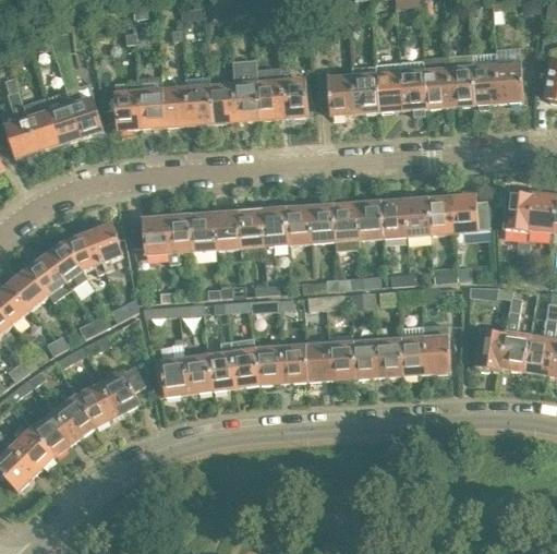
[(220,20),(219,0),(205,0),(206,21),(220,20)]
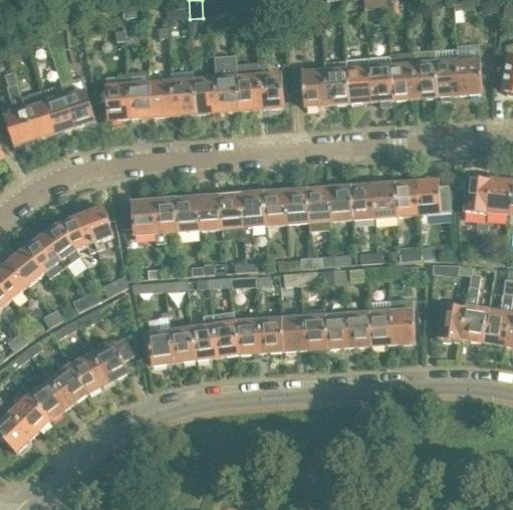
[(216,0),(218,13),(232,11),(231,0),(216,0)]
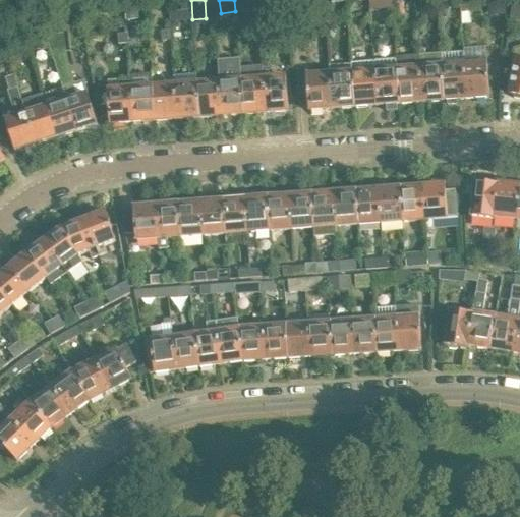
[(235,8),(253,7),(252,0),(234,0),(235,8)]
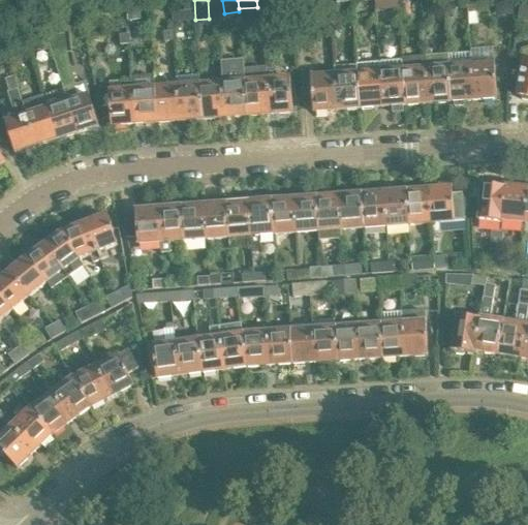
[(260,0),(262,13),(264,29),(272,28),(277,22),(277,12),(275,0),(260,0)]
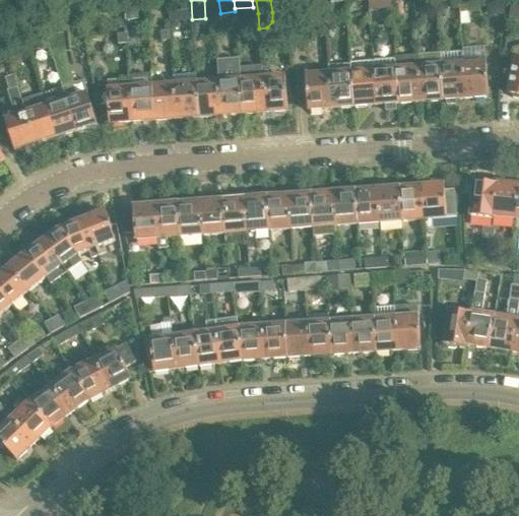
[(487,0),(489,12),(505,10),(504,0),(487,0)]
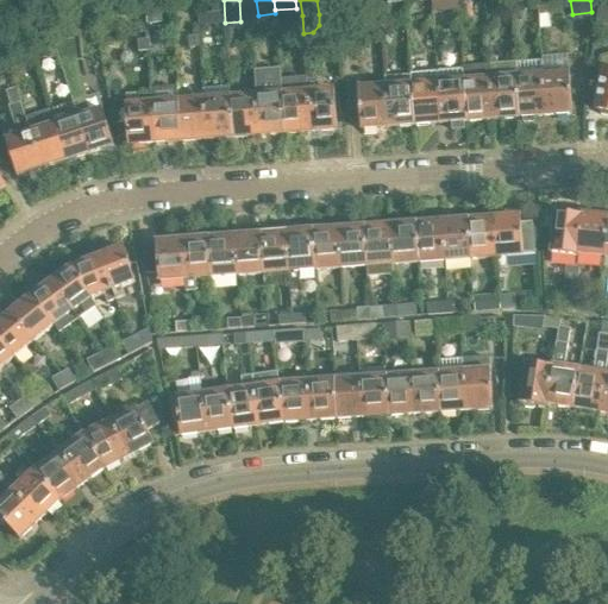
[(599,0),(596,17),(607,19),(607,0),(599,0)]
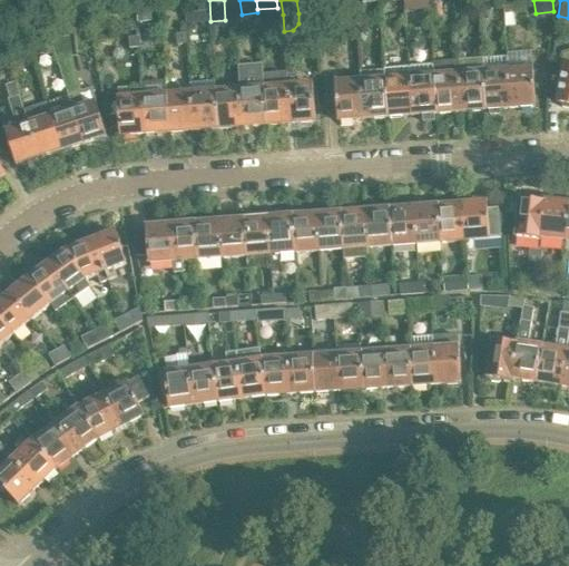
[(149,5),(136,6),(137,19),(150,18),(149,5)]
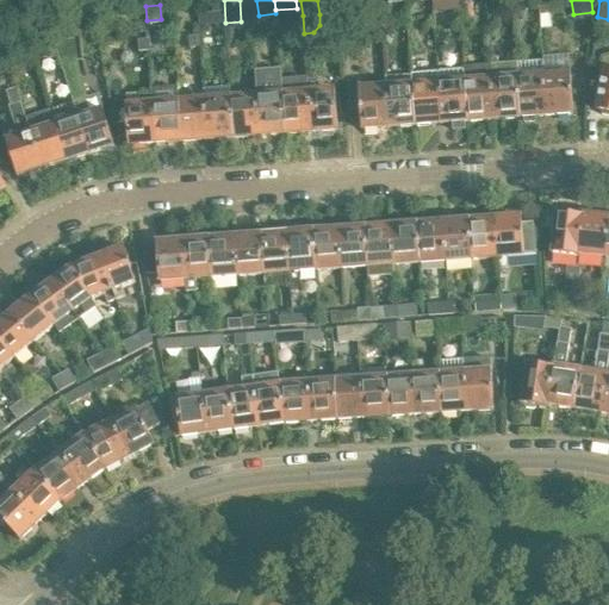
[(223,10),(197,12),(198,23),(224,20),(223,10)]
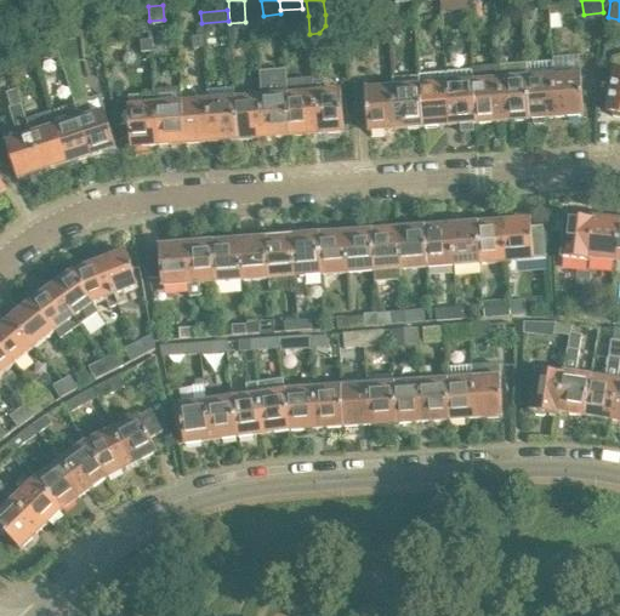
[(193,45),(203,44),(202,32),(192,32),(193,45)]
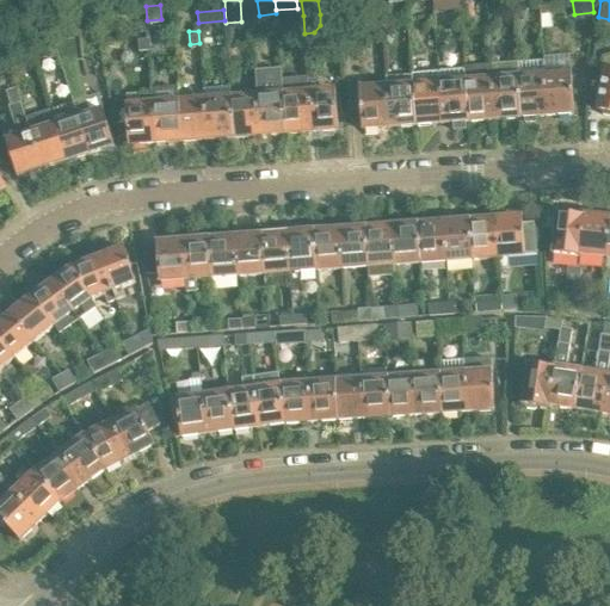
[(65,69),(68,85),(73,99),(88,150),(114,142),(98,91),(86,94),(75,57),(81,57),(78,33),(51,35),(57,55),(65,69)]
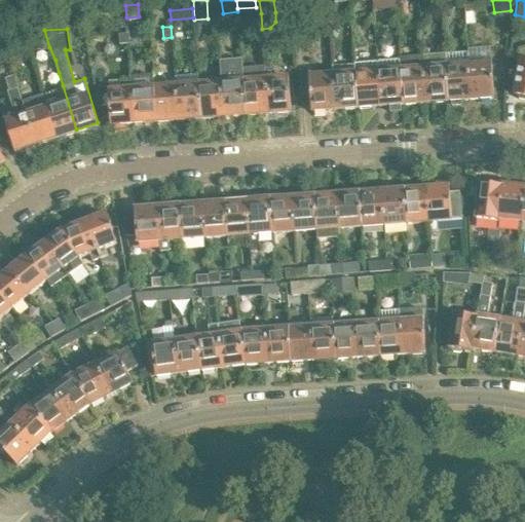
[(119,41),(127,40),(126,30),(118,30),(119,41)]
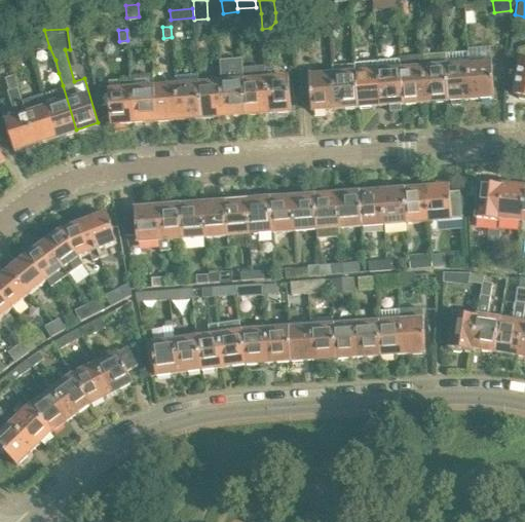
[(0,62),(8,60),(7,57),(6,50),(4,50),(2,41),(0,41),(0,62)]
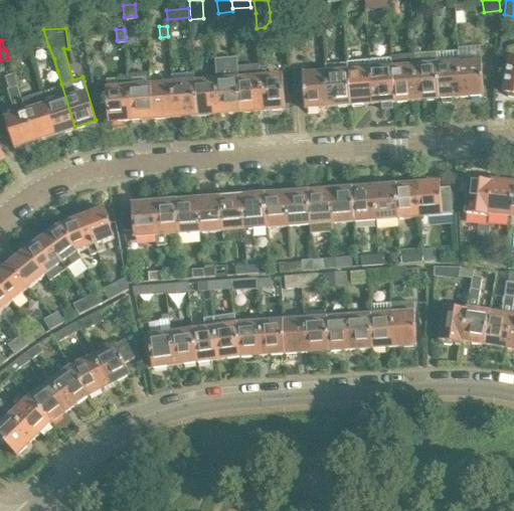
[(436,49),(412,51),(415,98),(437,97),(435,62),(437,62),(436,49)]
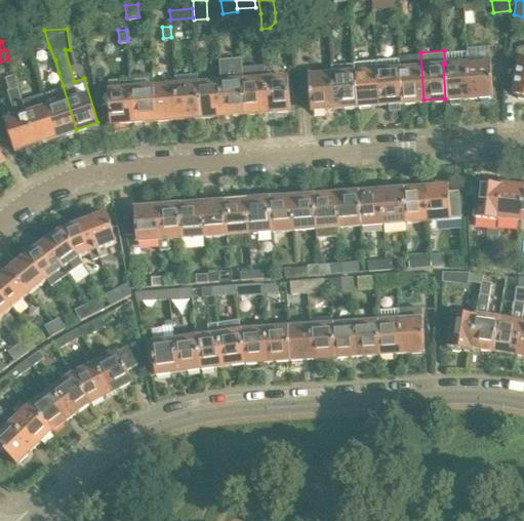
[(401,102),(424,99),(420,52),(398,53),(398,56),(399,67),(401,102)]
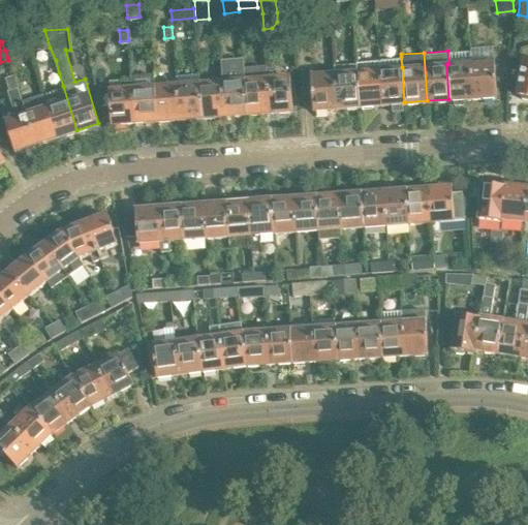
[(379,104),(404,102),(402,67),(401,57),(377,58),(379,104)]
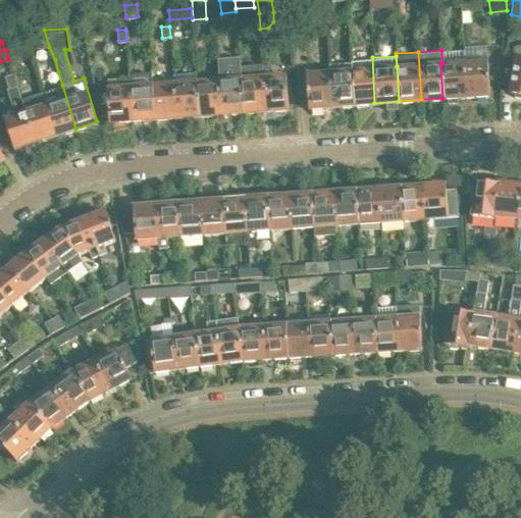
[(520,93),(520,57),(515,56),(509,91),(514,91),(515,94),(520,95),(520,93)]
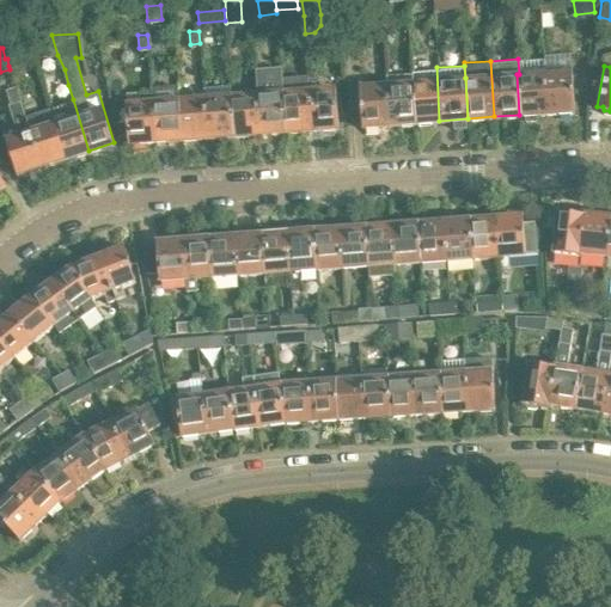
[(414,122),(439,121),(437,67),(410,69),(410,72),(414,122)]
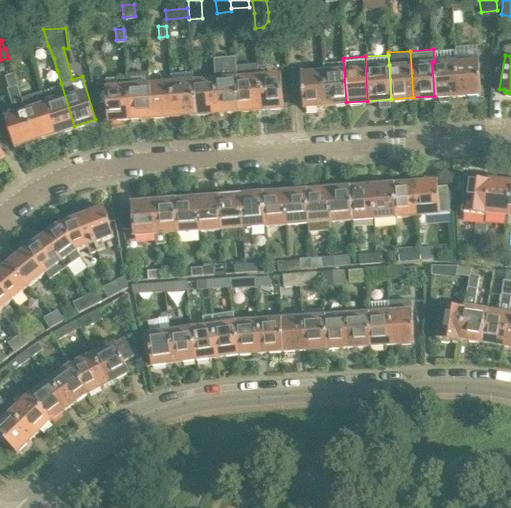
[(478,59),(455,60),(457,94),(481,93),(478,59)]
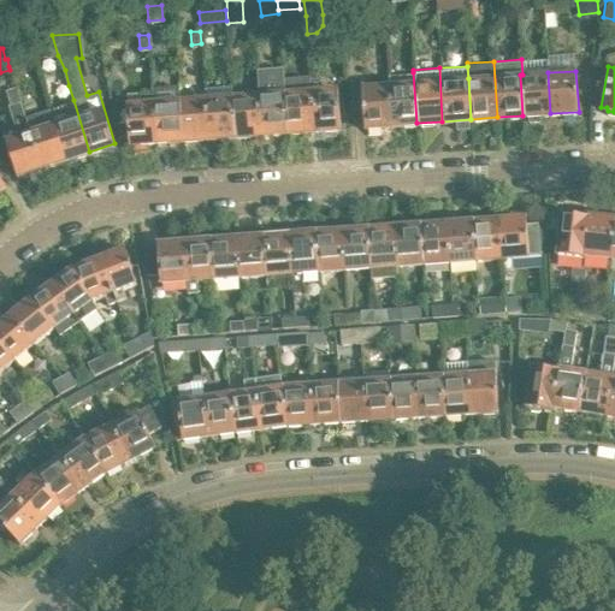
[(389,125),(417,123),(413,72),(386,73),(386,84),(389,125)]
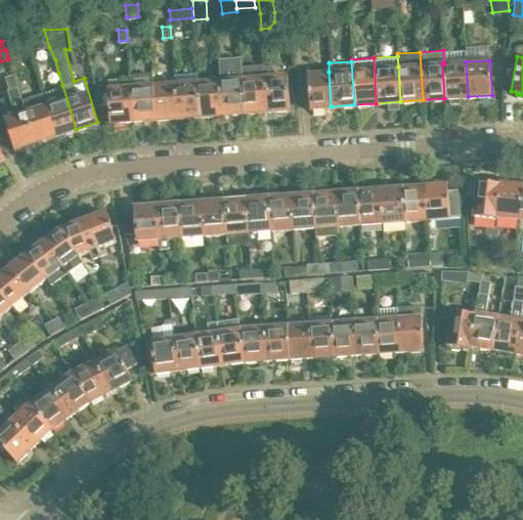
[(466,61),(444,63),(442,63),(444,98),(447,98),(447,101),(456,101),(456,97),(468,96),(466,61)]
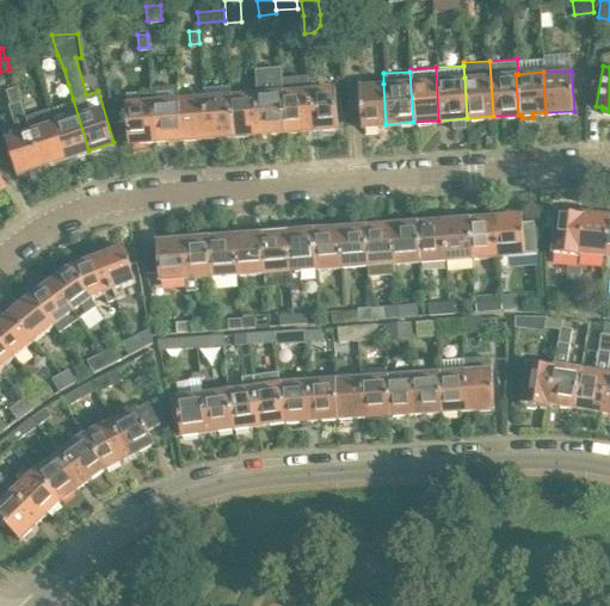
[(284,130),(310,129),(307,75),(307,73),(281,75),(281,91),(284,130)]
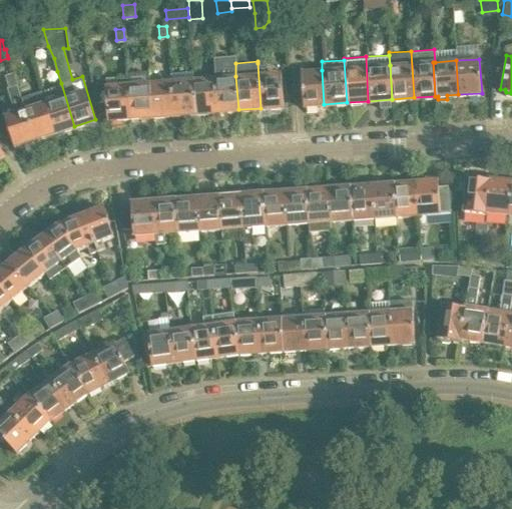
[(258,63),(261,108),(284,106),(282,72),(267,73),(266,63),(258,63)]
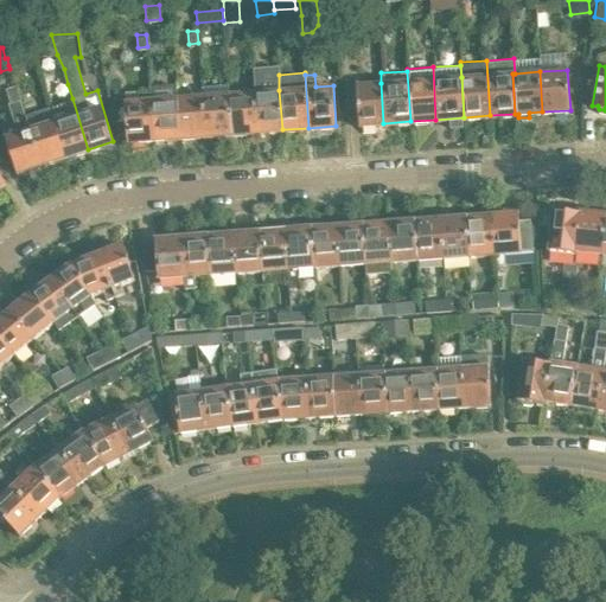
[(358,125),(383,123),(381,83),(356,84),(358,125)]
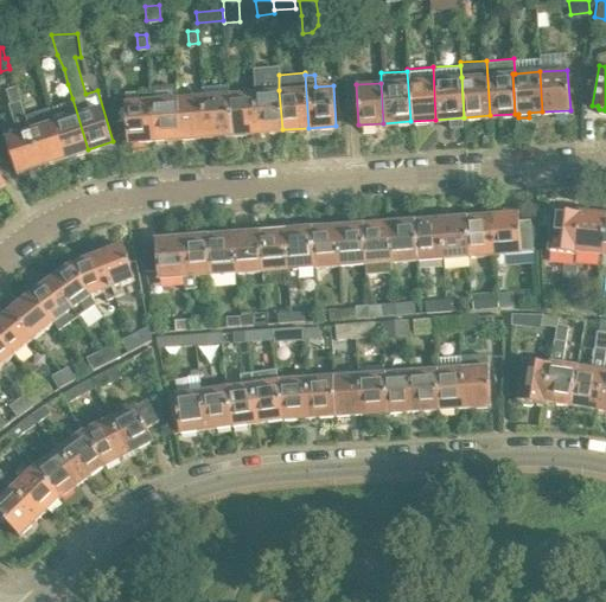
[(40,165),(25,114),(16,84),(6,87),(10,101),(8,102),(18,132),(5,135),(17,172),(40,165)]
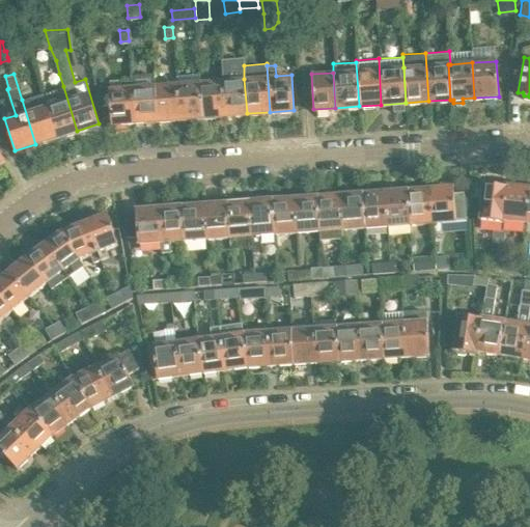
[(157,119),(154,85),(154,74),(131,75),(133,121),(157,119)]
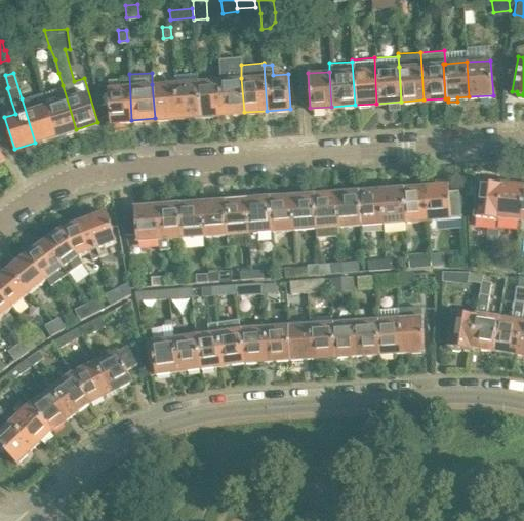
[(110,121),(131,120),(129,74),(116,75),(116,86),(108,87),(110,121)]
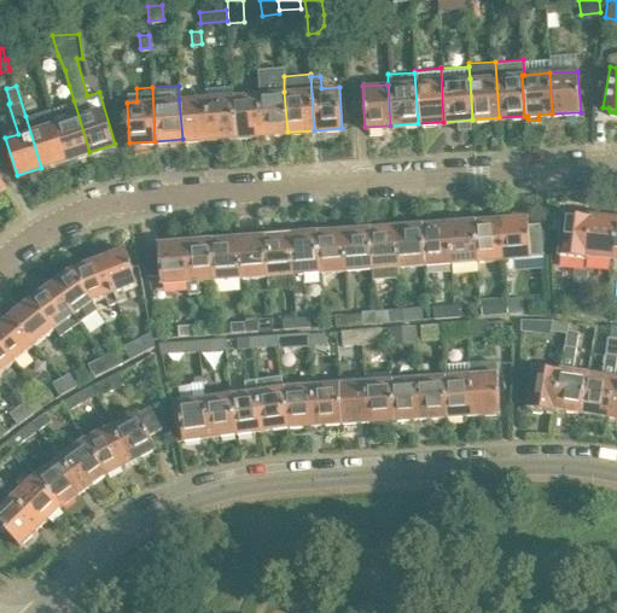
[(261,134),(287,132),(284,92),(258,93),(261,134)]
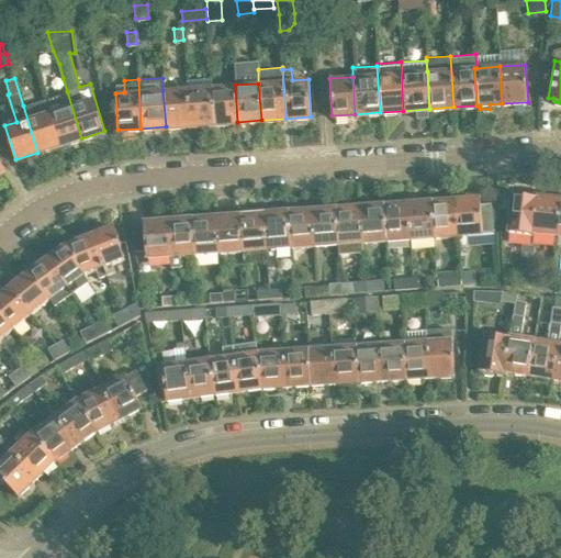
[(213,123),(237,122),(235,85),(211,87),(213,123)]
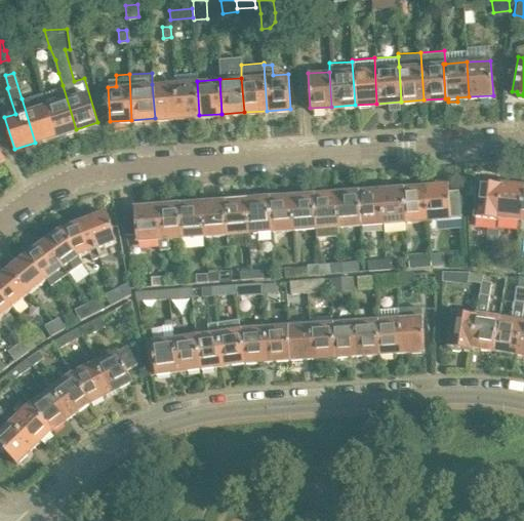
[(176,117),(199,115),(197,81),(174,82),(176,117)]
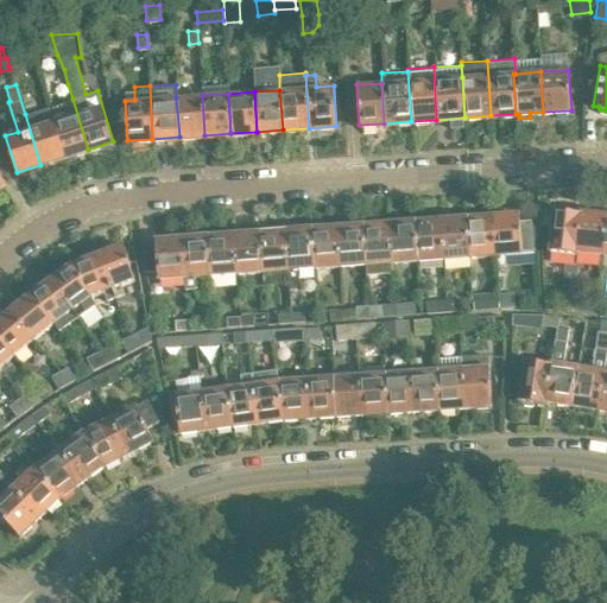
[(179,137),(204,135),(202,95),(176,97),(179,137)]
